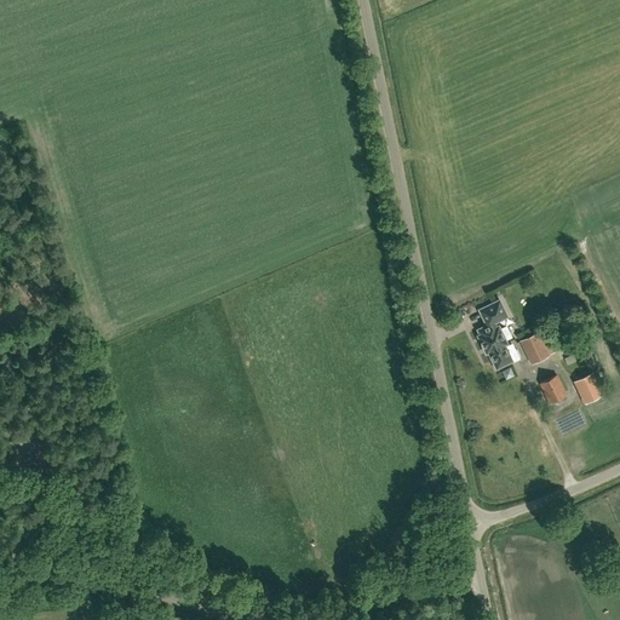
[(488,352),(495,368),(518,357),(511,344),(506,348),(504,344),(506,343),(505,339),(510,337),(505,327),(500,329),(498,326),(495,327),(494,322),(506,316),(499,300),(478,310),(487,326),(477,329),(480,334),(477,336),(486,354),(488,352)]
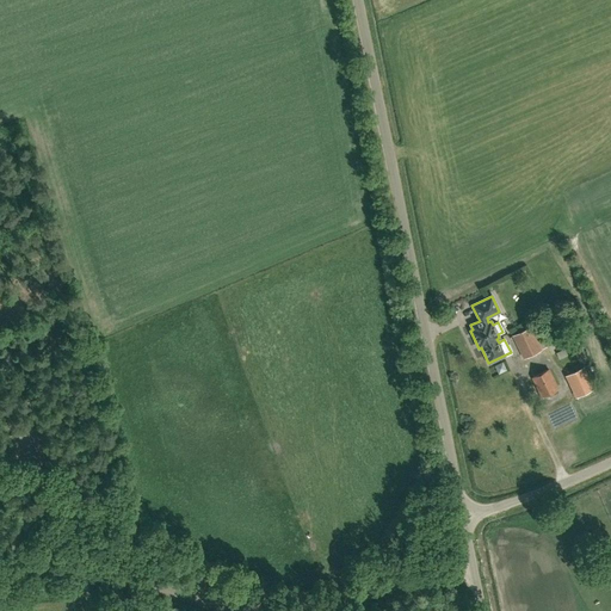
[(537,323),(531,327),(531,326),(512,335),(524,359),(543,350),(542,349),(549,346),(537,323)]
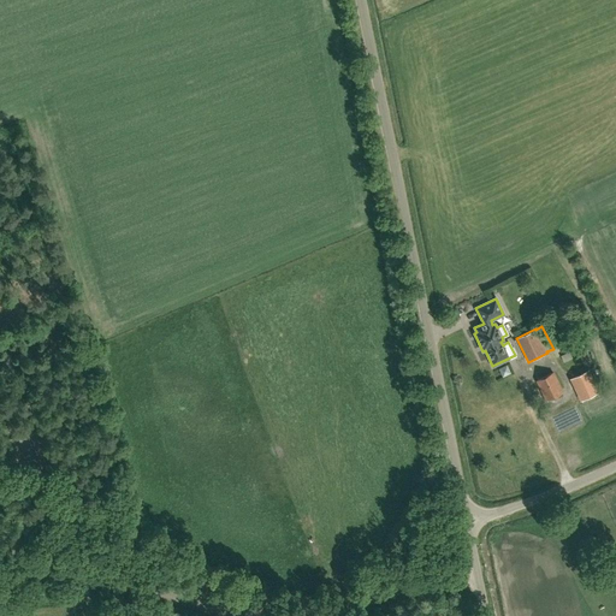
[(574,351),(587,344),(582,336),(569,342),(574,351)]
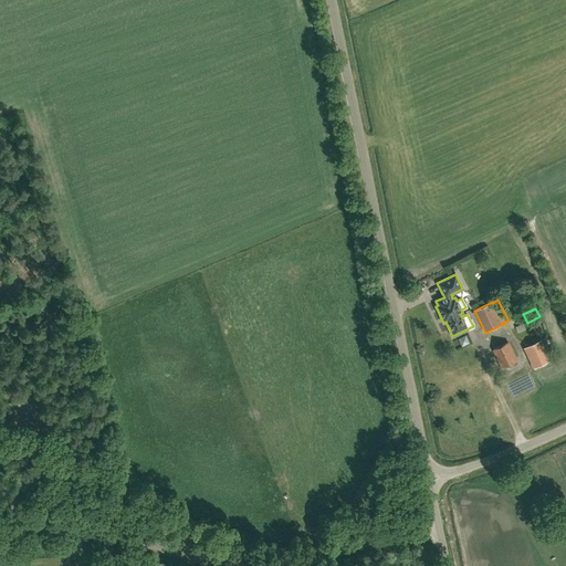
[(551,360),(541,341),(525,348),(534,368),(551,360)]
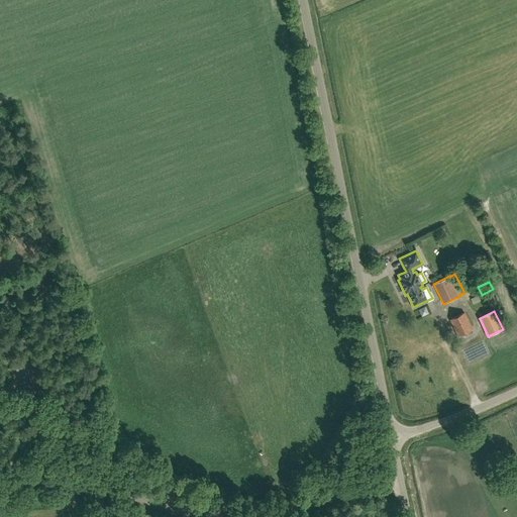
[(474,329),(464,312),(450,319),(458,336),(474,329)]
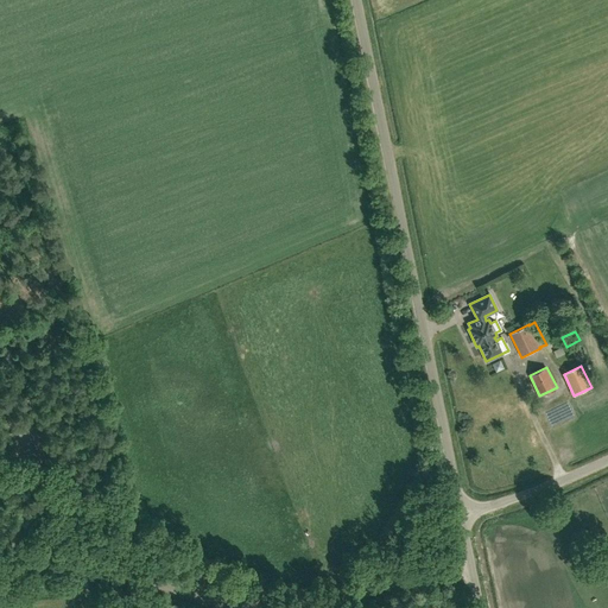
[(16,457),(33,451),(26,430),(8,435),(16,457)]
